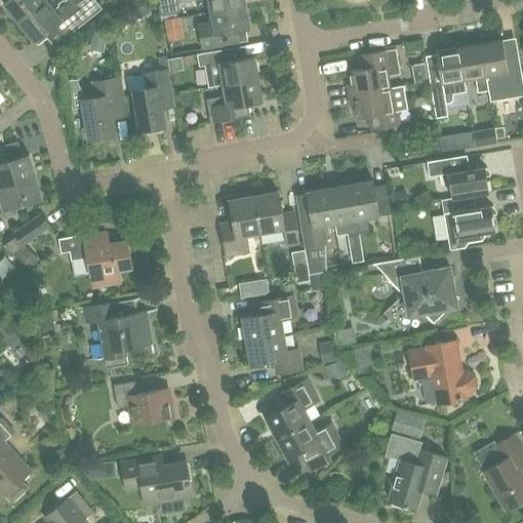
[(17,22),(45,0),(4,0),(2,2),(17,22)]
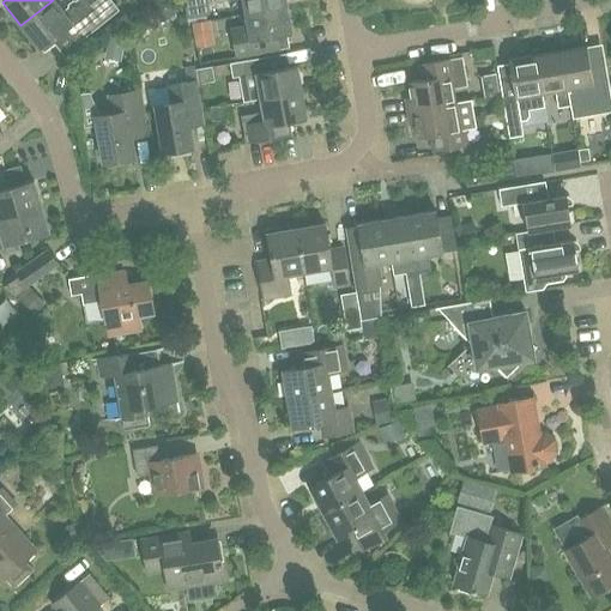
[(55,42),(66,34),(74,44),(119,10),(110,0),(77,0),(64,11),(55,0),(53,0),(20,25),(38,48),(41,47),(43,49),(54,41),(55,42)]
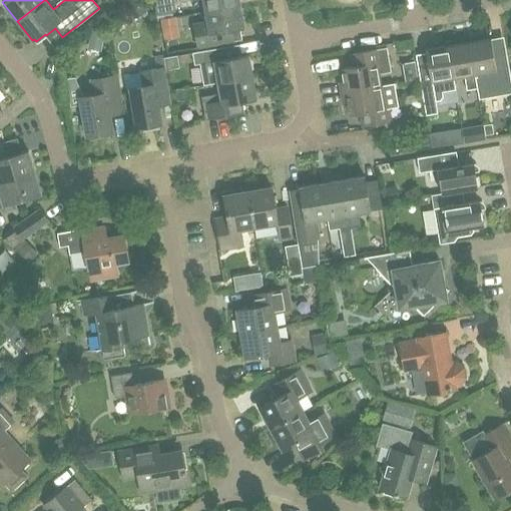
[(158,0),(160,9),(175,7),(173,0),(158,0)]
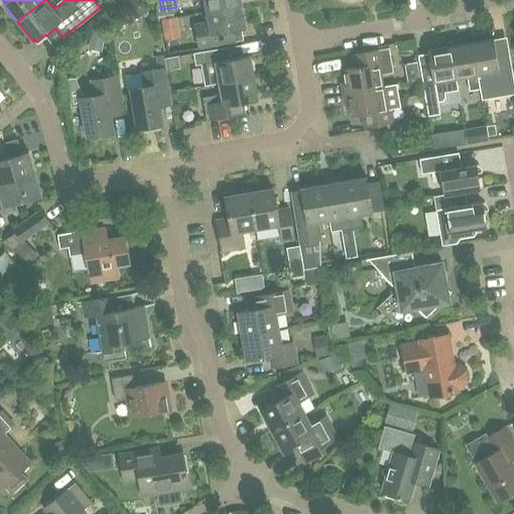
[(191,0),(204,0),(206,11),(241,5),(240,0),(191,0)]
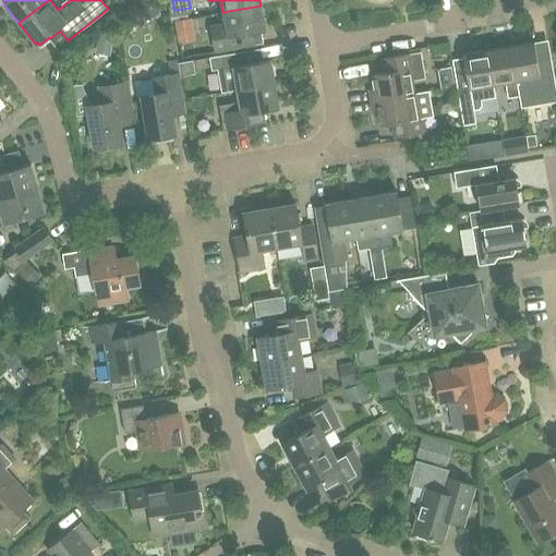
[(214,51),(243,46),(254,45),(252,32),(264,29),(261,5),(222,12),(225,24),(209,26),(214,51)]
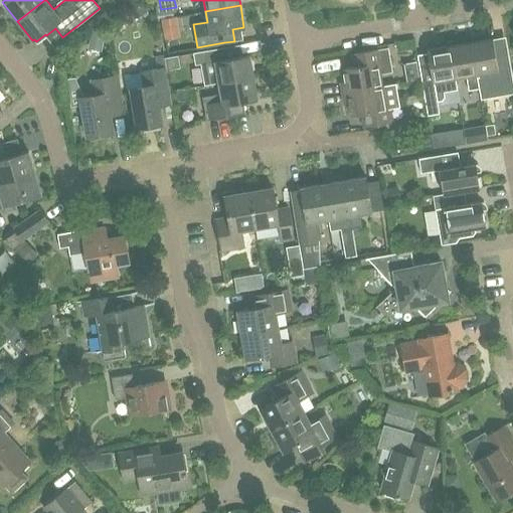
[(167,30),(181,28),(180,11),(166,12),(167,30)]
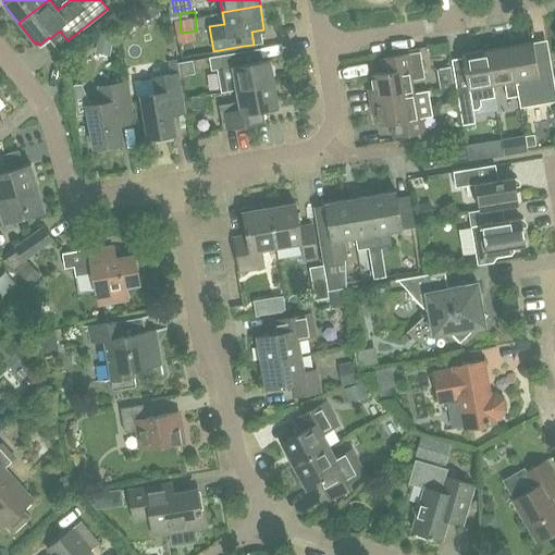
[(549,57),(535,59),(532,41),(508,45),(517,96),(518,102),(522,106),(539,102),(542,98),(541,93),(554,90),(549,57)]
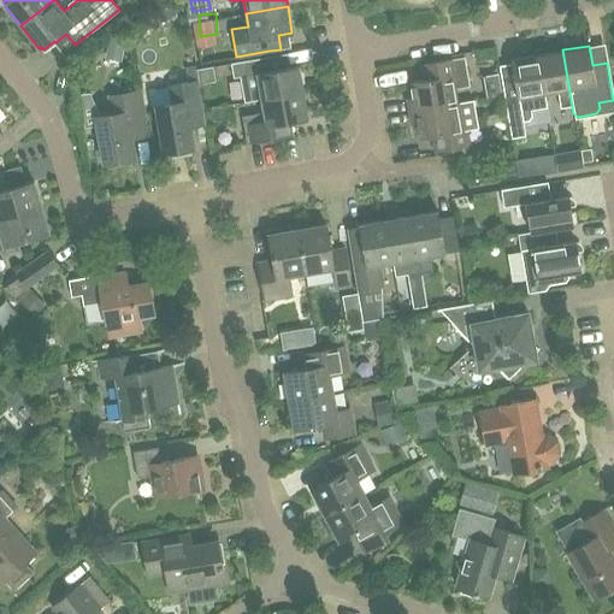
[(572,106),(562,49),(537,54),(543,93),(556,90),(560,108),(572,106)]
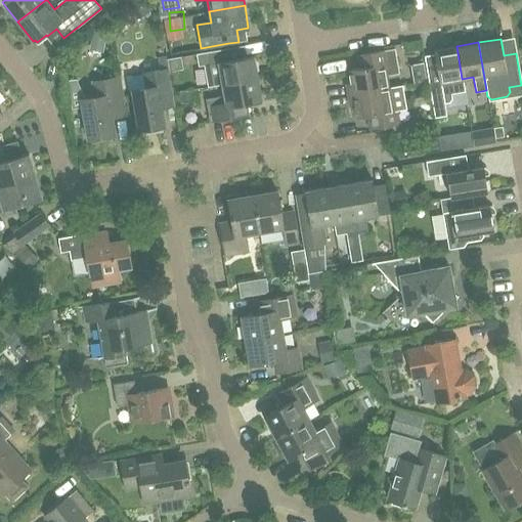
[(457,46),(434,50),(439,79),(428,81),(434,116),(445,114),(443,101),(448,100),(451,96),(450,93),(464,90),(462,79),(457,46)]
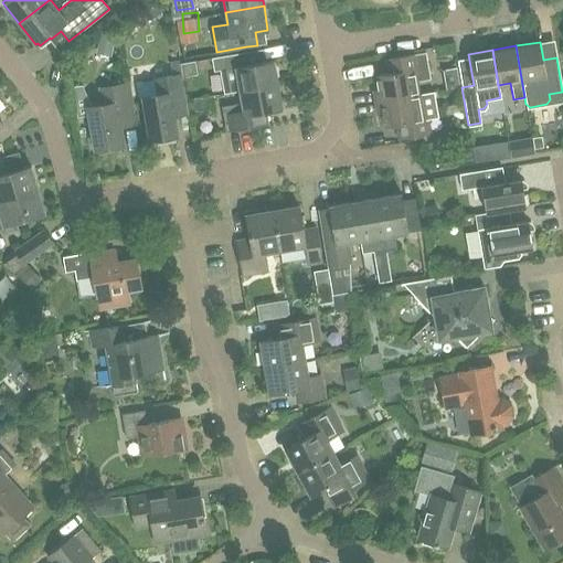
[(378,91),(372,92),(374,102),(418,94),(416,81),(429,78),(425,52),(416,53),(384,59),(386,73),(375,75),(378,91)]
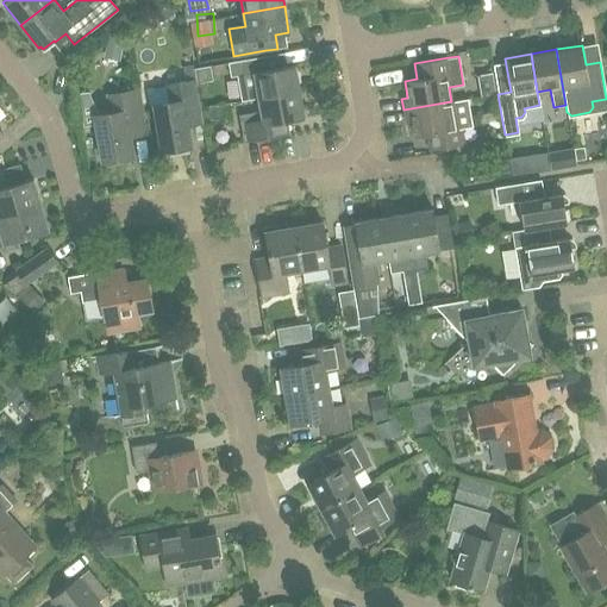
[(299,91),(294,64),(252,72),(250,57),(227,61),(230,76),(236,75),(241,101),(258,98),(299,91)]
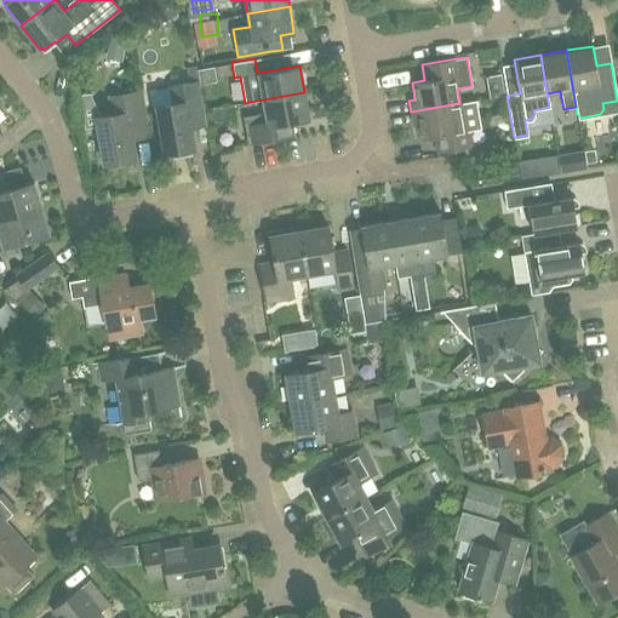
[(156,106),(164,153),(193,148),(190,127),(209,125),(200,79),(147,87),(150,106),(156,106)]
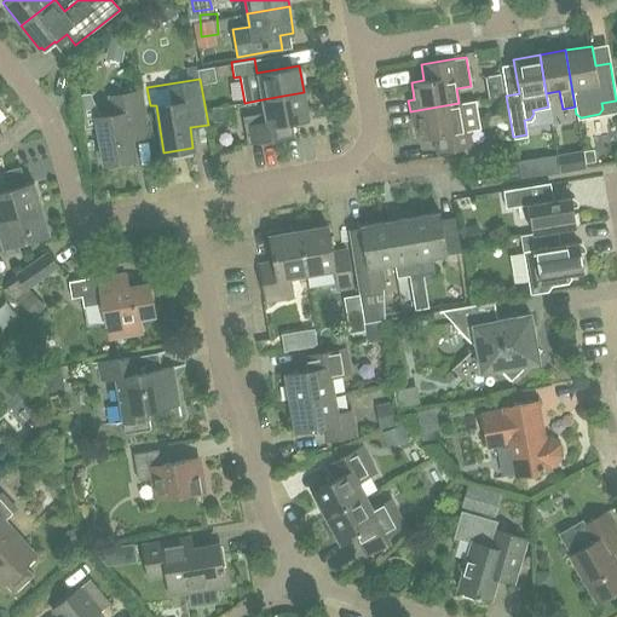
[(130,126),(145,124),(139,91),(109,96),(111,114),(96,117),(103,163),(134,159),(130,126)]
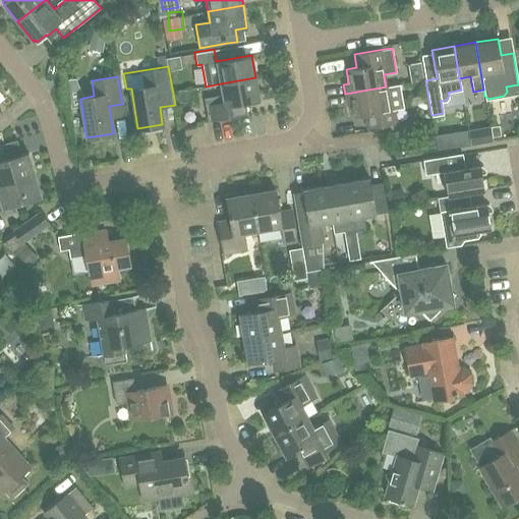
[(260,100),(255,77),(221,83),(222,95),(204,98),(208,121),(236,116),(236,115),(246,113),(244,103),(260,100)]
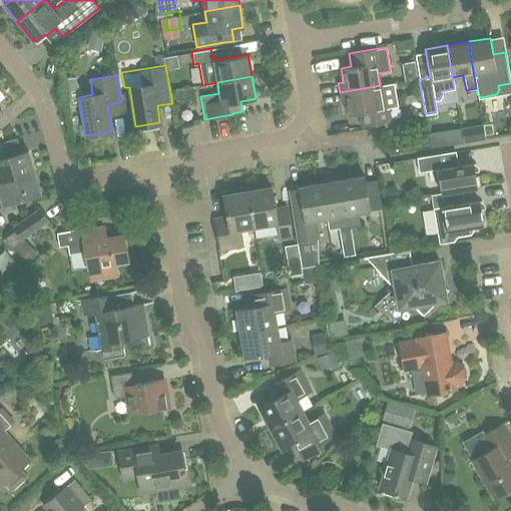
[(380,85),(340,92),(341,101),(347,100),(349,114),(359,112),(361,126),(391,120),(388,106),(396,105),(392,83),(380,85)]
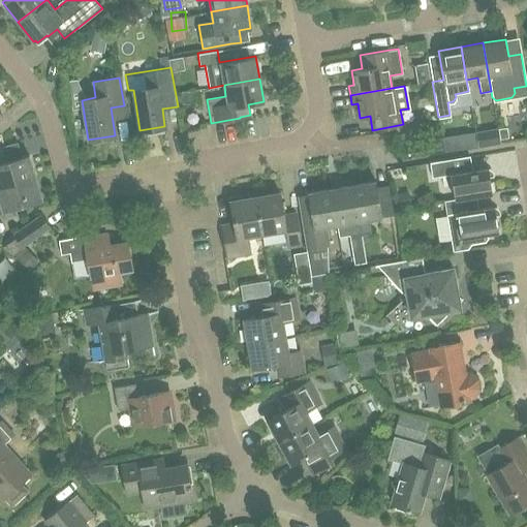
[(498,128),(499,136),(507,135),(506,126),(498,128)]
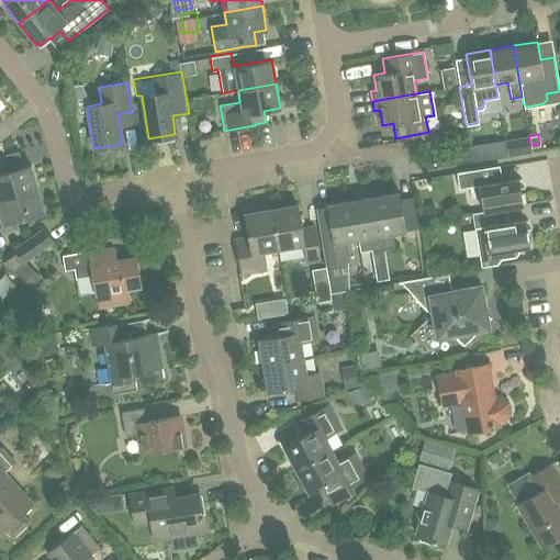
[(528,135),(515,137),(517,153),(530,150),(528,135)]
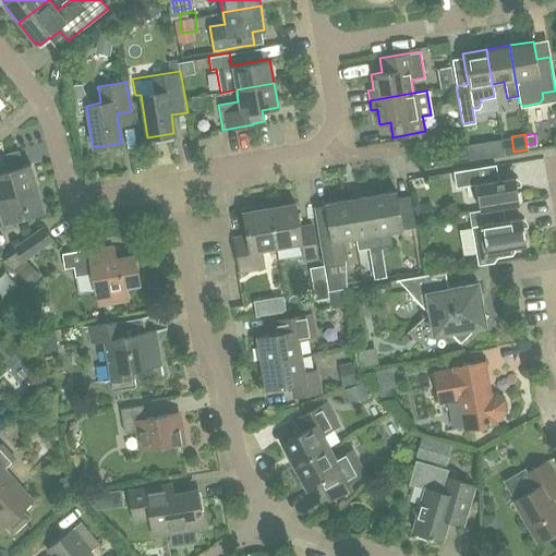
[(476,157),(474,144),(466,146),(468,159),(476,157)]
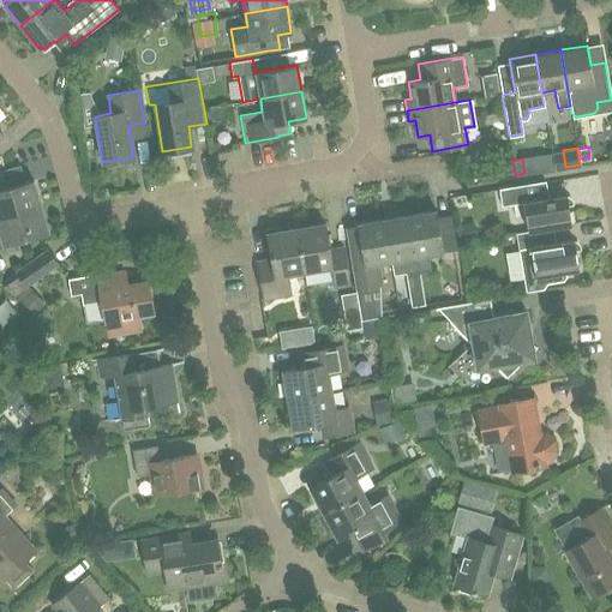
[(0,216),(40,205),(33,180),(0,189),(0,216)]
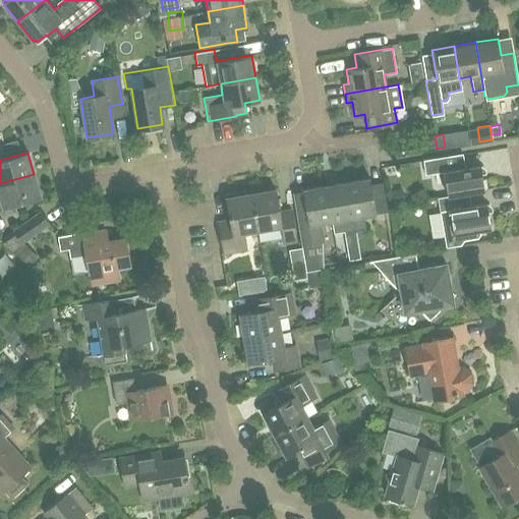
[(430,159),(422,160),(424,175),(434,173),(444,172),(448,196),(469,193),(484,190),(480,165),(465,168),(462,154),(430,159)]
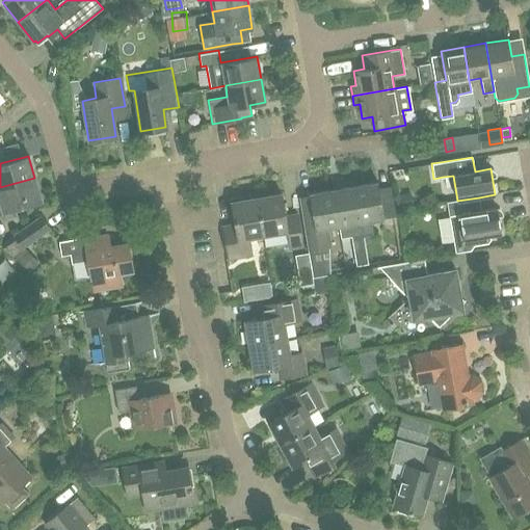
[(17,215),(15,209),(42,201),(34,178),(0,187),(0,217),(4,219),(17,215)]
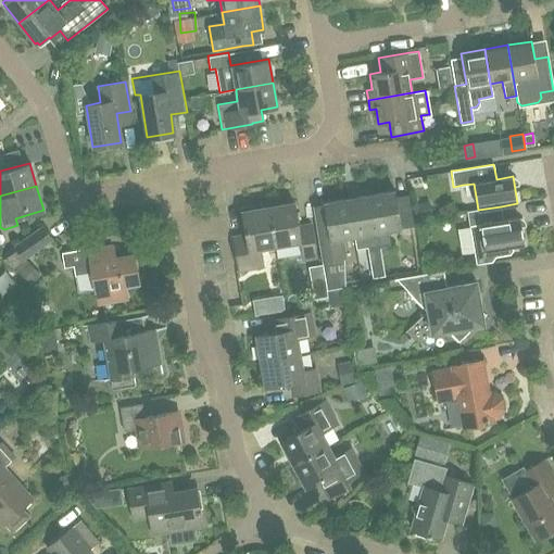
[(370,194),(380,248),(390,246),(387,230),(410,226),(407,213),(398,215),(394,190),(370,194)]
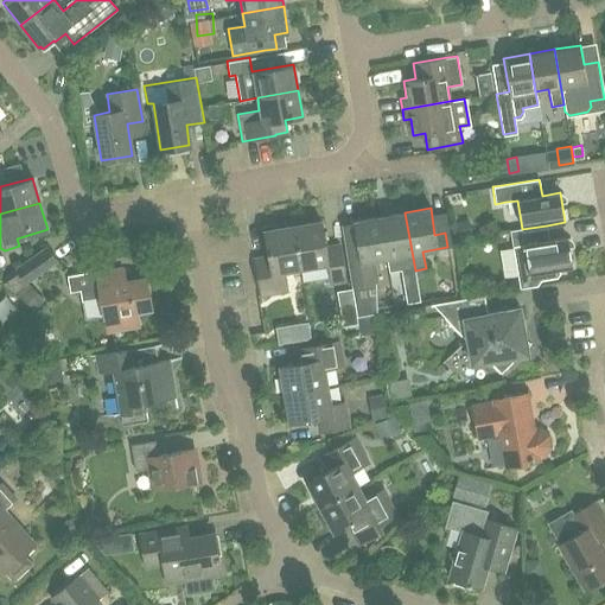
[(388,271),(400,268),(406,303),(420,300),(415,271),(405,212),(379,216),(386,258),(388,271)]
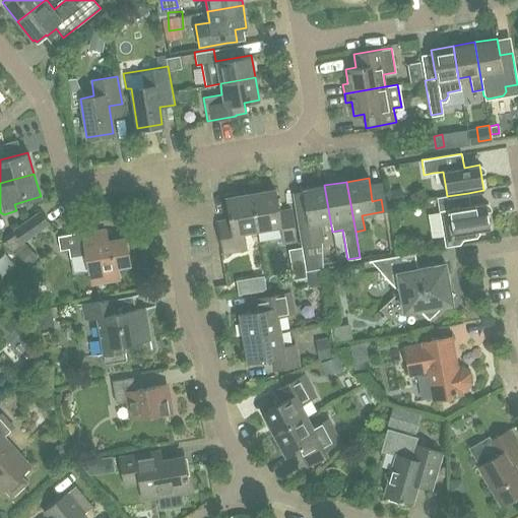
[(330,220),(324,185),(292,191),(301,245),(322,241),(319,222),(330,220)]
